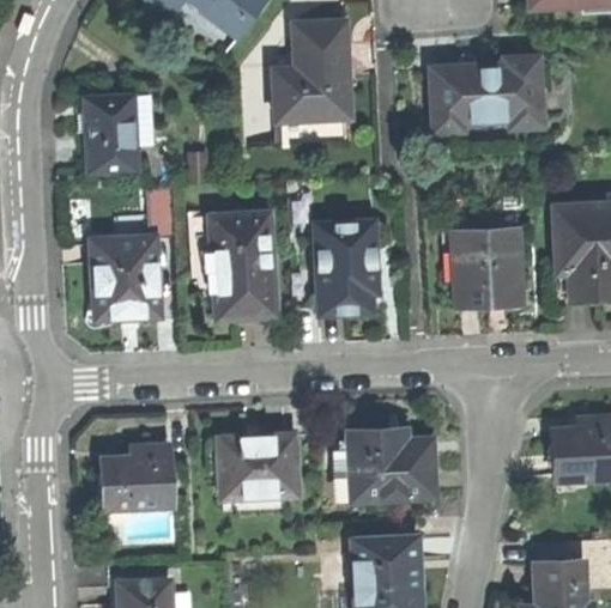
[(240,31),(262,0),(161,0),(173,8),(177,0),(204,0),(201,4),(240,31)]
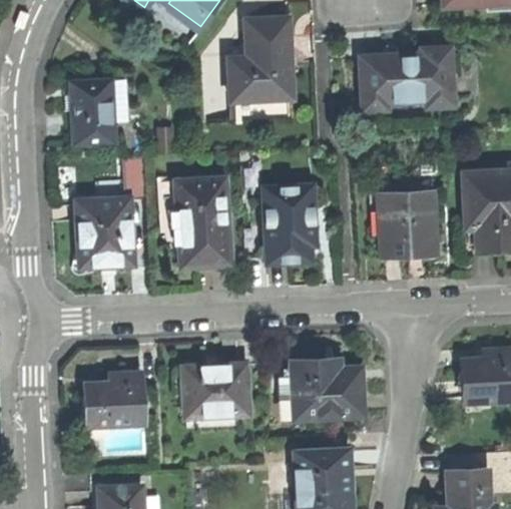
[(234,96),(235,115),(289,114),(288,94),(292,94),(289,25),(288,13),(245,15),(246,43),(227,43),(229,96),(234,96)]
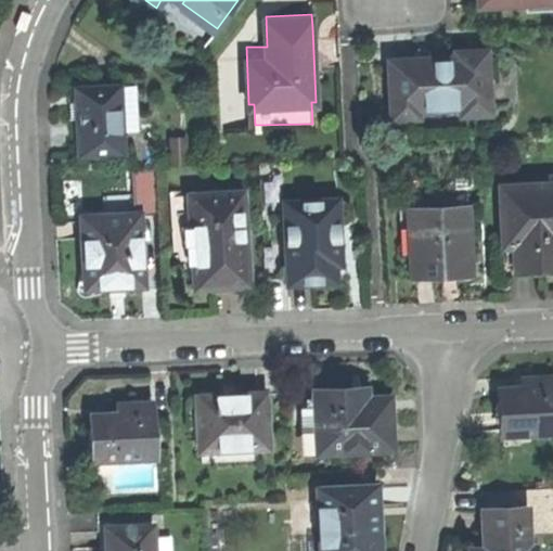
[(389,58),(393,115),(489,110),(486,48),(454,49),(454,60),(429,62),(429,55),(403,56),(389,58)]
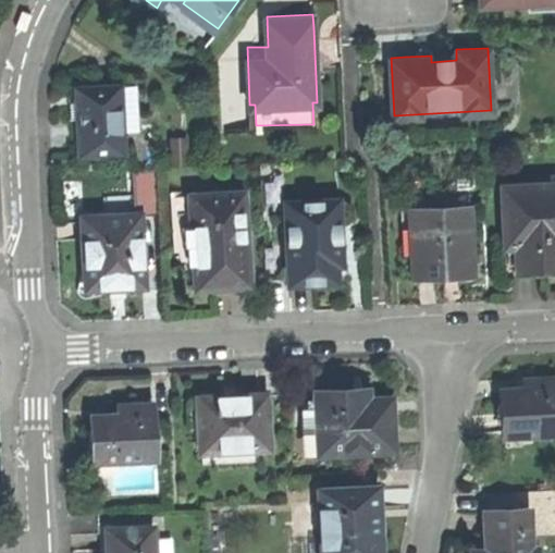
[(81,154),(125,149),(124,134),(123,103),(137,102),(136,82),(76,86),(77,107),(81,154)]
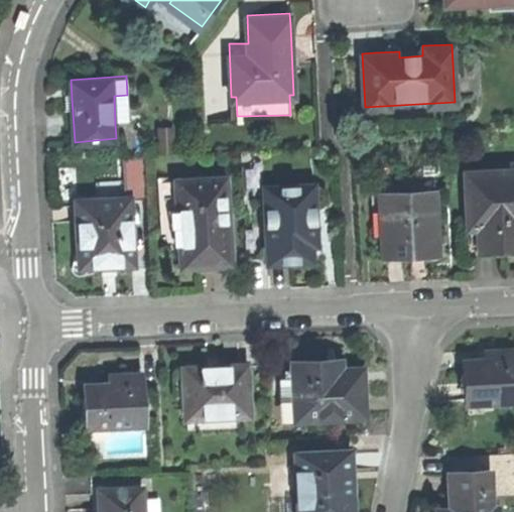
[(129,123),(127,95),(114,96),(115,124),(129,123)]
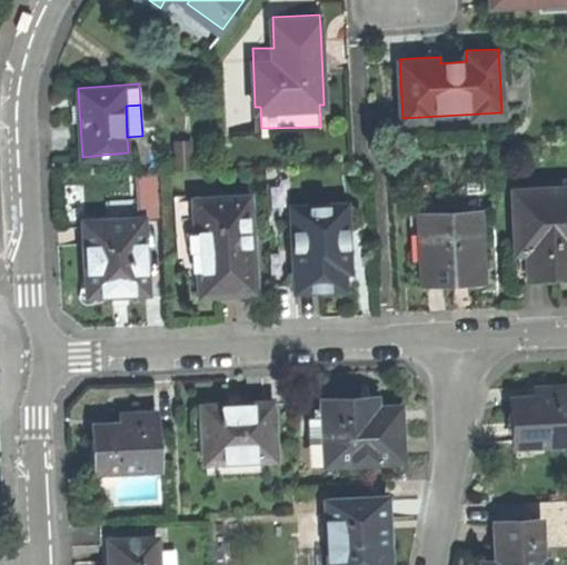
[(192,137),(176,138),(177,167),(194,167),(192,137)]
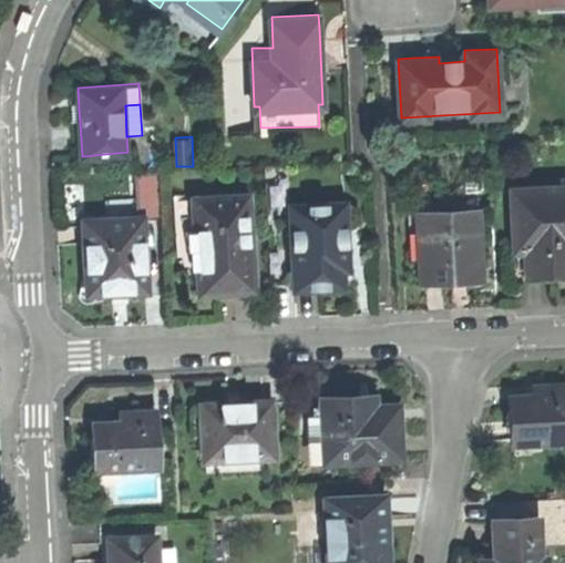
[(147,288),(147,275),(154,275),(154,259),(146,260),(145,218),(163,217),(162,167),(140,169),(141,216),(85,218),(88,252),(89,292),(147,288)]
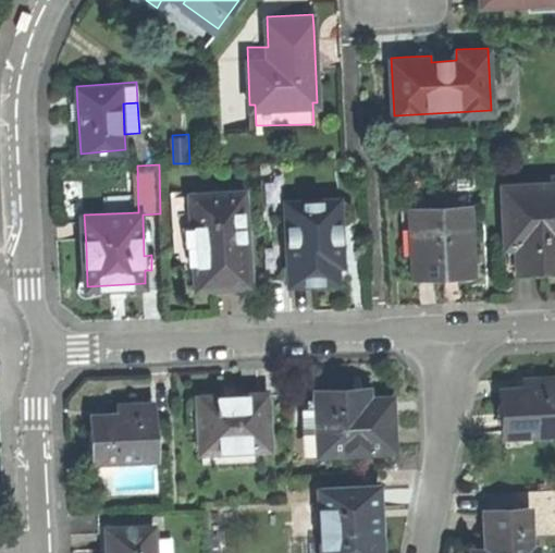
[(554,181),(502,184),(506,271),(540,270),(554,268),(554,181)]
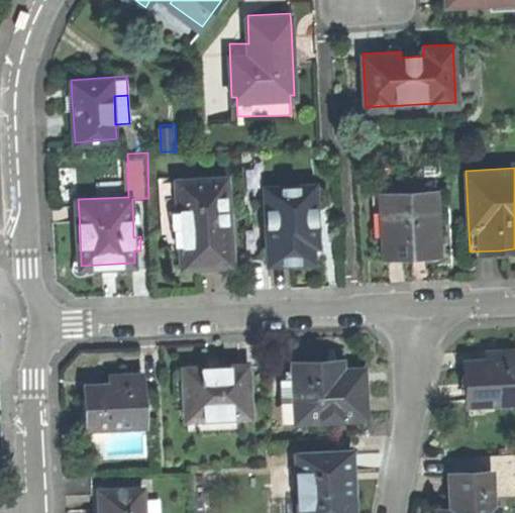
[(200,265),(232,263),(228,179),(208,180),(208,176),(159,180),(162,244),(180,244),(182,266),(200,265)]
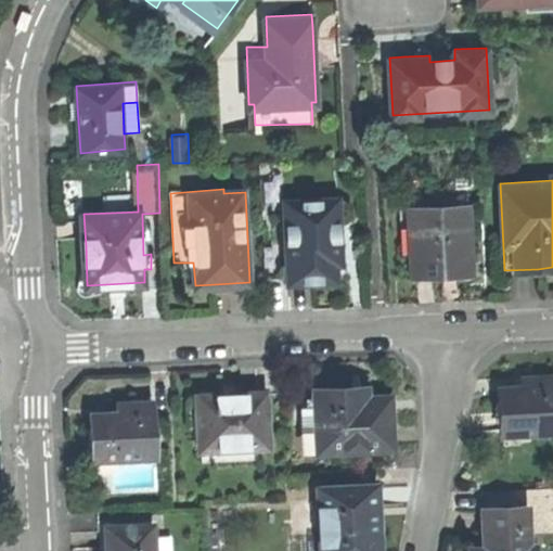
[(322,279),(337,278),(337,261),(341,261),(337,196),(285,200),(290,277),(313,276),(313,279),(322,279)]
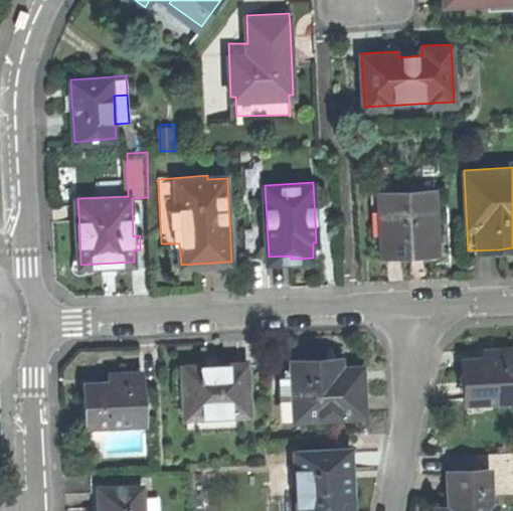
[(438,245),(435,189),(379,191),(382,253),(397,252),(412,252),(412,246),(438,245)]
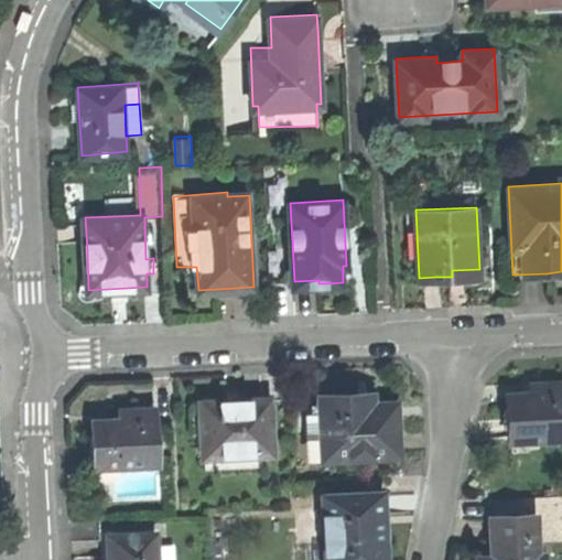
[(510,438),(561,434),(561,383),(541,384),(541,391),(508,392),(509,419),(510,438)]
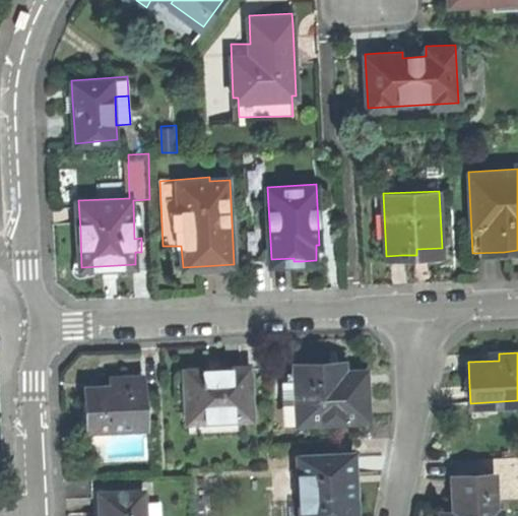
[(292,402),(298,402),(299,422),(369,416),(367,369),(343,370),(343,362),(318,363),(297,364),(297,372),(287,372),(287,380),(281,380),(282,402),(292,402)]
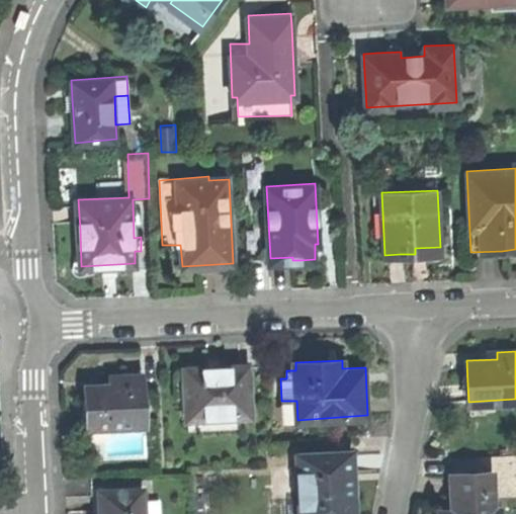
[(186,367),(188,417),(190,417),(234,416),(251,415),(248,364),(205,366),(186,367)]
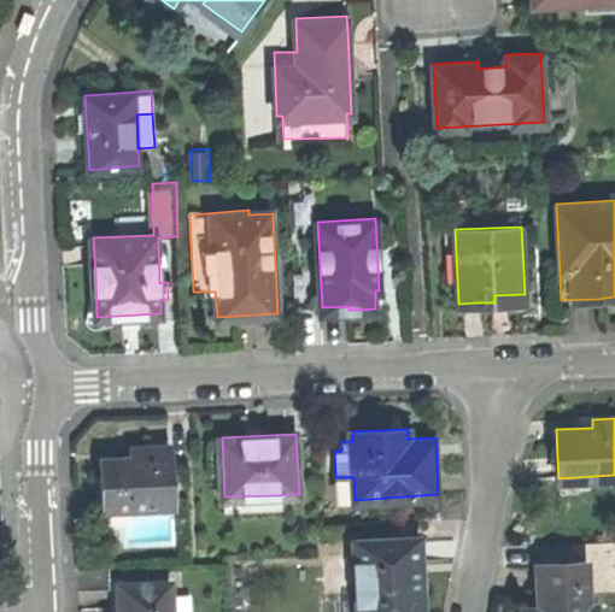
[(107,508),(174,505),(171,447),(135,448),(135,458),(105,459),(106,487),(107,508)]
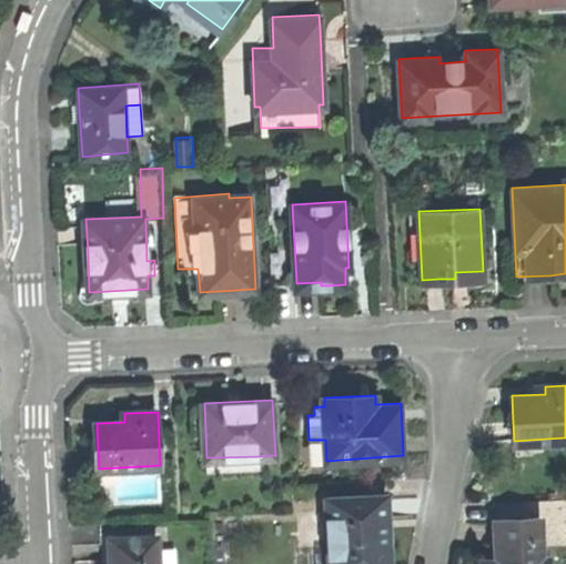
[(256,466),(256,456),(209,457),(209,469),(256,466)]
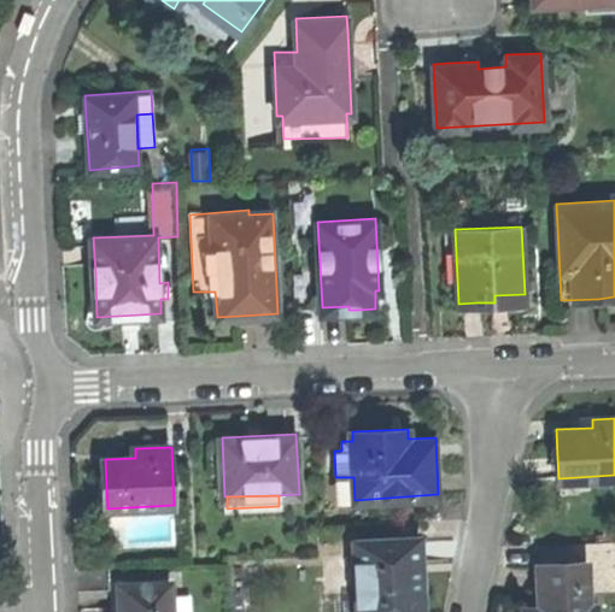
[(141,539),(170,537),(170,507),(140,507),(141,539)]
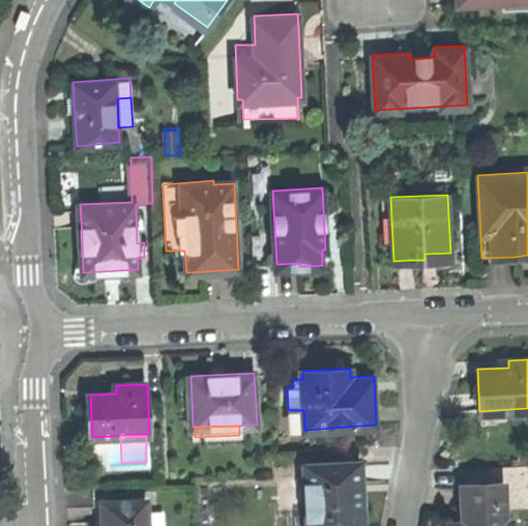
[(360,459),(305,461),(308,512),(295,510),(294,525),(362,525),(362,500),(360,459)]
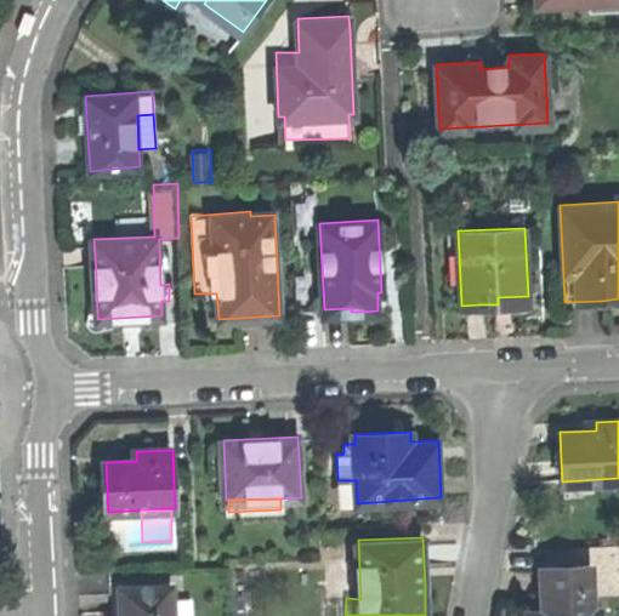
[(590,615),(589,569),(541,570),(543,612),(527,612),(527,615),(590,615)]
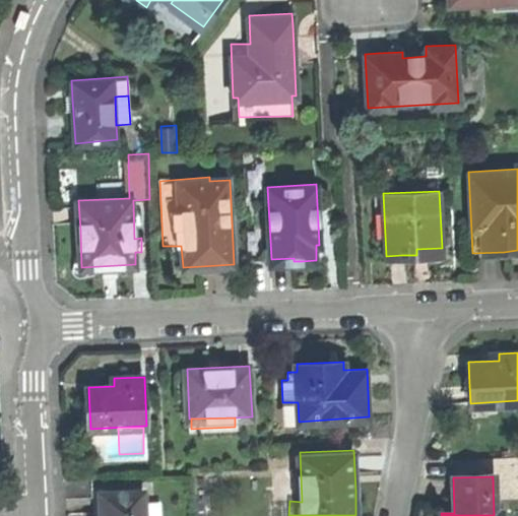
[(146,515),(146,490),(102,491),(104,514),(107,514),(106,515),(146,515)]
